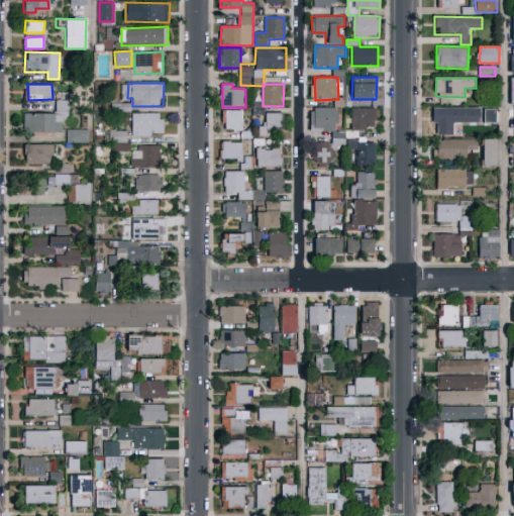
[(23,132),(63,131),(63,117),(69,117),(69,101),(57,101),(57,112),(23,113),(23,132)]
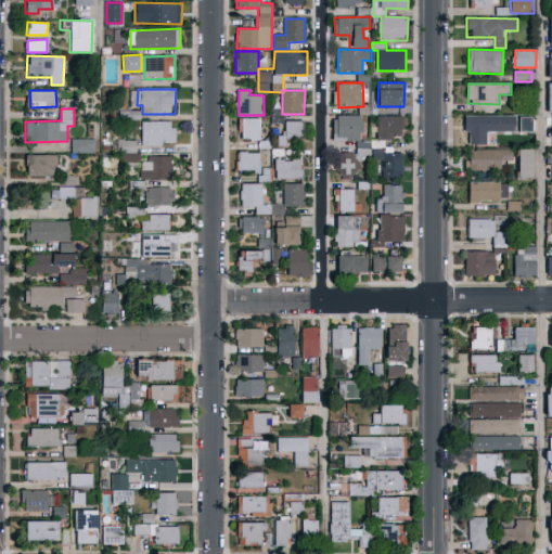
[(125,111),(125,120),(142,121),(142,112),(125,111)]
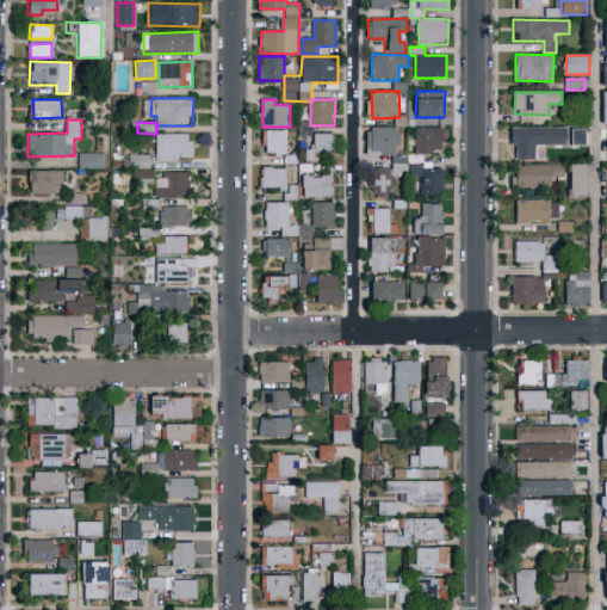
[(366,155),(398,155),(400,128),(367,128),(366,155)]
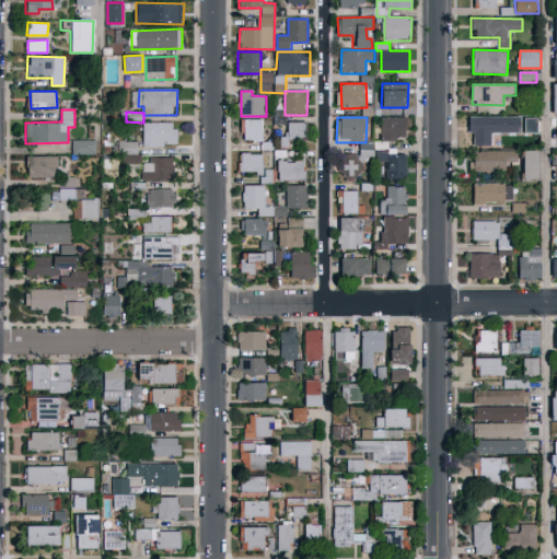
[(407,117),(382,117),(382,140),(407,139),(407,117)]
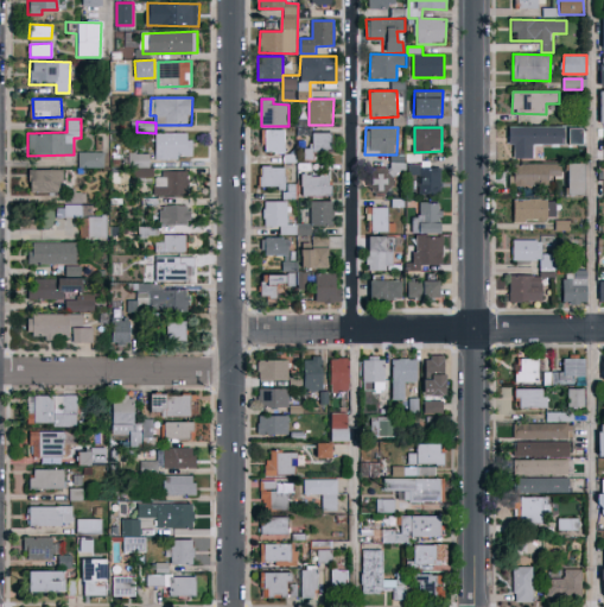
[(545,159),(545,149),(536,149),(536,137),(547,137),(547,128),(516,127),(515,158),(545,159)]
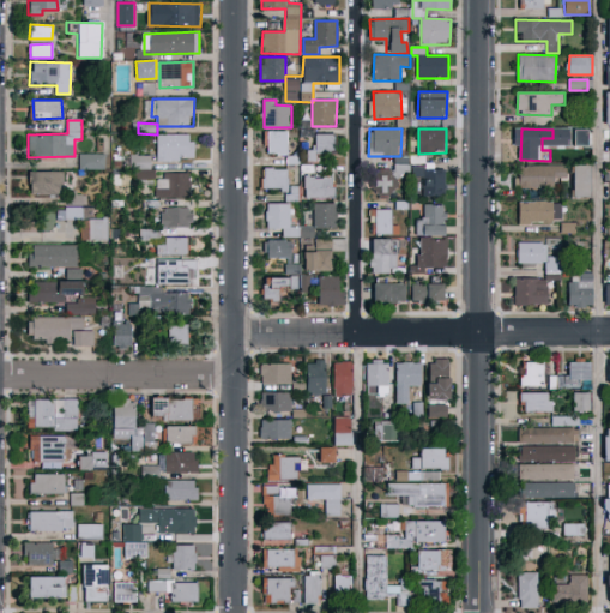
[(288,131),(267,131),(267,154),(288,155),(288,131)]
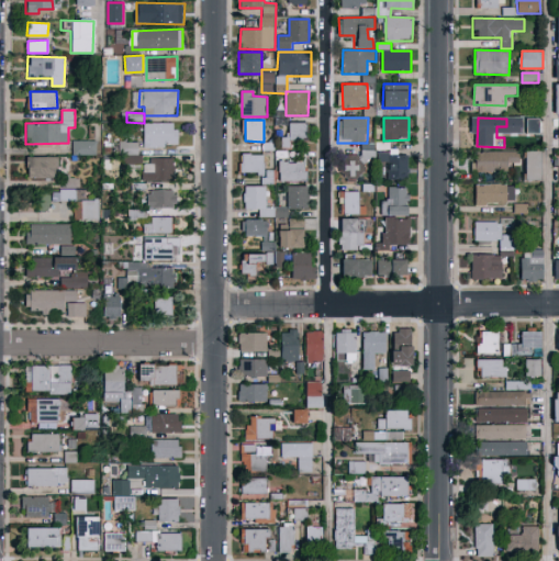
[(308,123),(290,122),(289,142),(308,143),(308,123)]
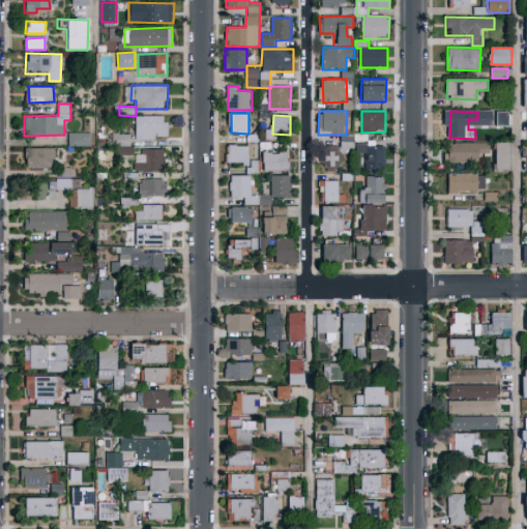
[(167,116),(137,116),(137,138),(167,138),(167,116)]
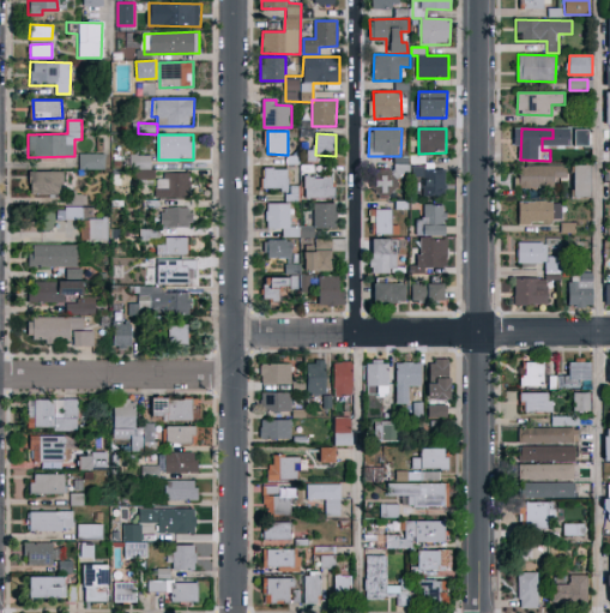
[(106,170),(107,154),(80,154),(80,169),(106,170)]
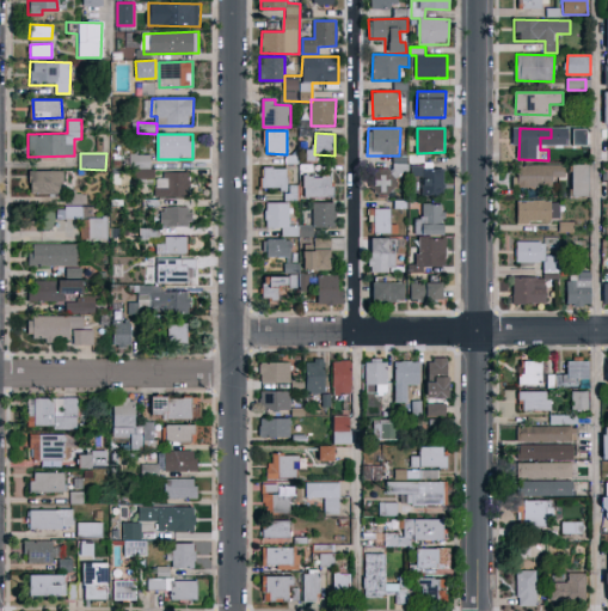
[(153,156),(131,154),(130,170),(135,170),(135,178),(153,179),(153,156)]
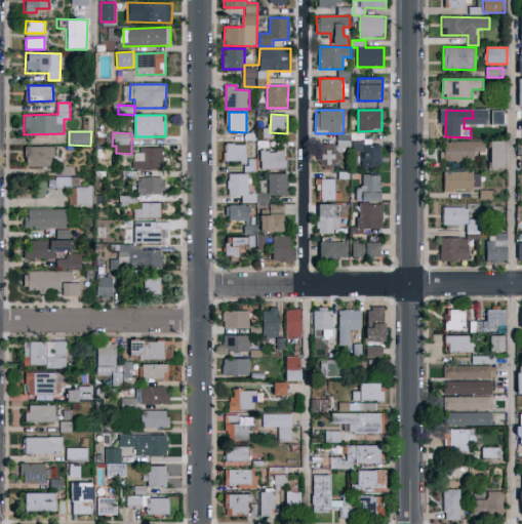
[(505,140),(490,142),(490,169),(505,168),(505,140)]
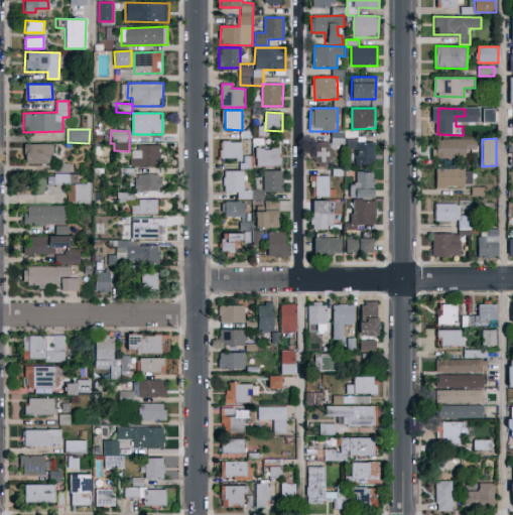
[(478,139),(434,139),(434,157),(467,157),(467,149),(478,149),(478,139)]
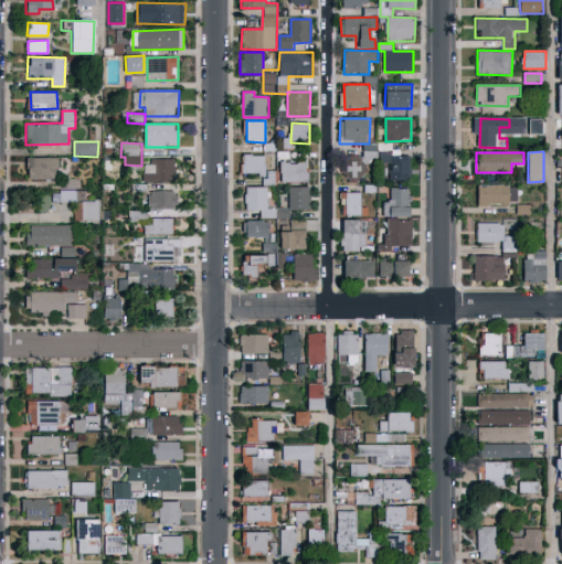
[(241,174),(266,174),(266,156),(242,155),(241,174)]
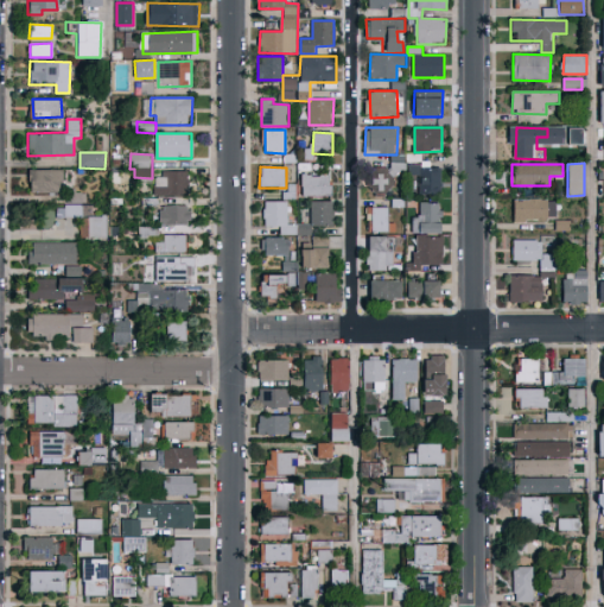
[(420,193),(442,194),(443,166),(411,166),(411,176),(420,176),(420,193)]
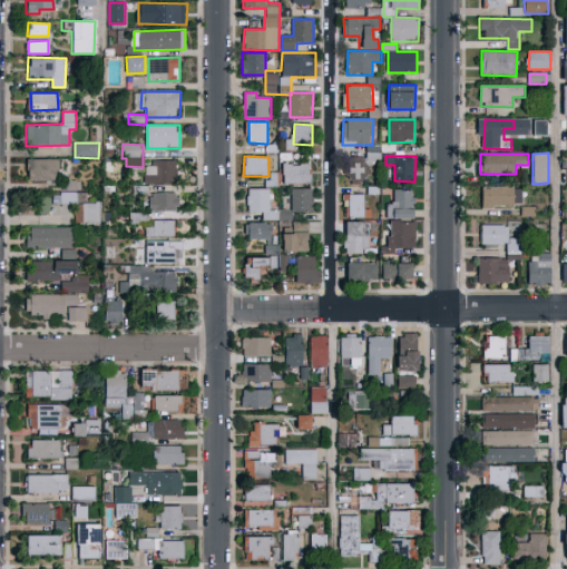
[(373,177),(373,166),(365,166),(365,157),(348,158),(349,178),(373,177)]
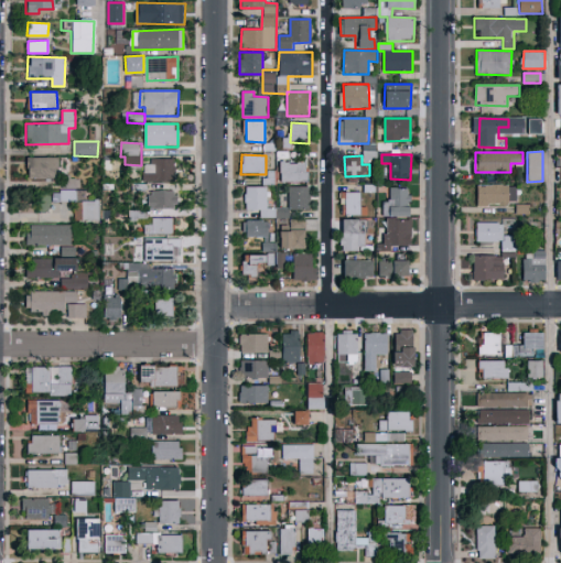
[(28,179),(57,180),(57,158),(29,157),(28,179)]
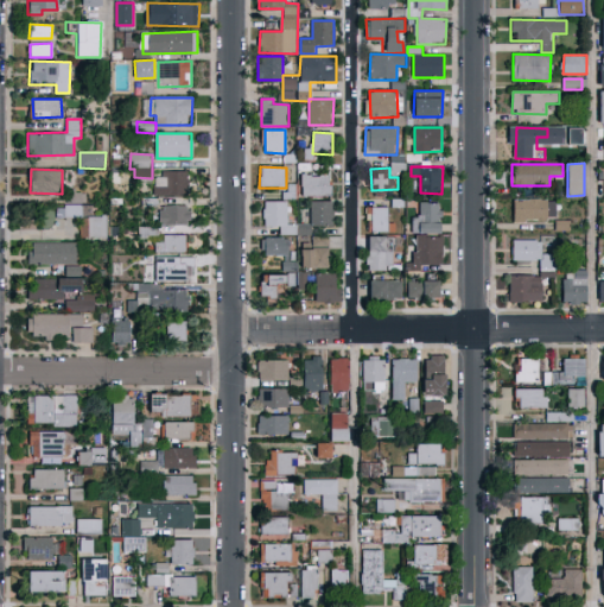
[(157,177),(156,195),(189,196),(190,172),(166,171),(166,177),(157,177)]
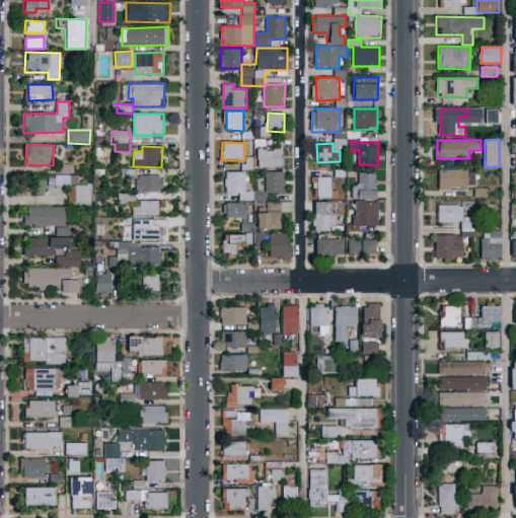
[(258,166),(282,167),(283,150),(258,149),(258,166)]
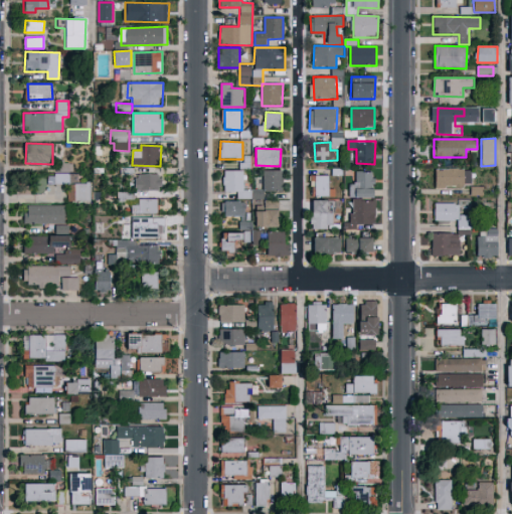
[(57,164),(57,172),(74,172),(74,164),(57,164)]
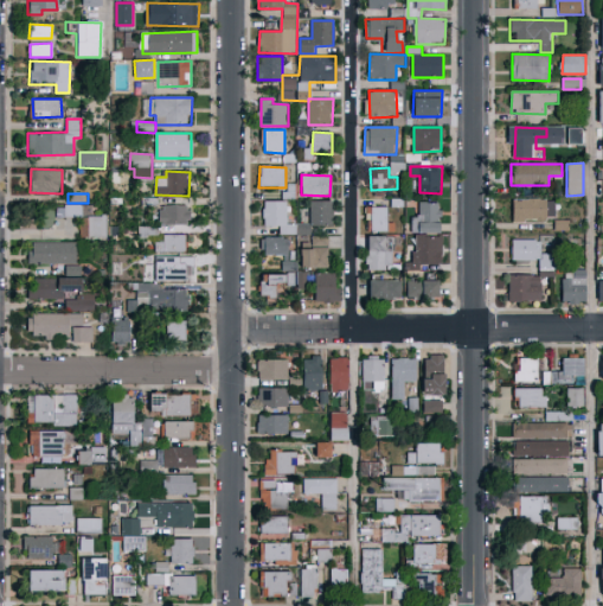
[(159,198),(134,199),(134,215),(140,215),(140,227),(160,225),(159,198)]
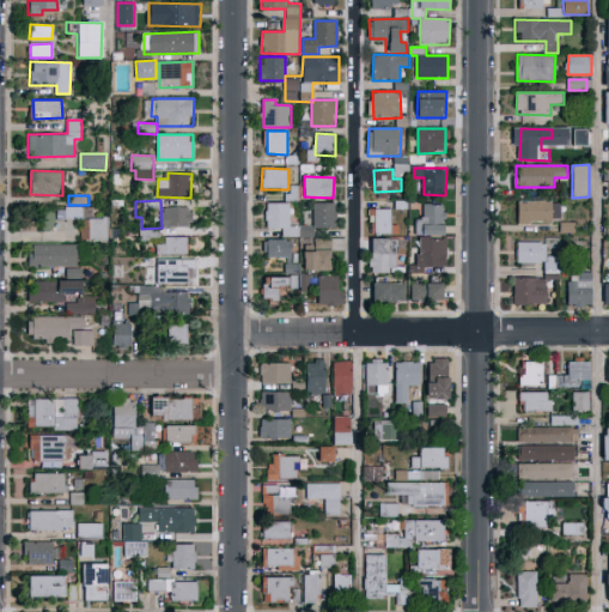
[(518,223),(562,222),(562,201),(517,203),(518,223)]
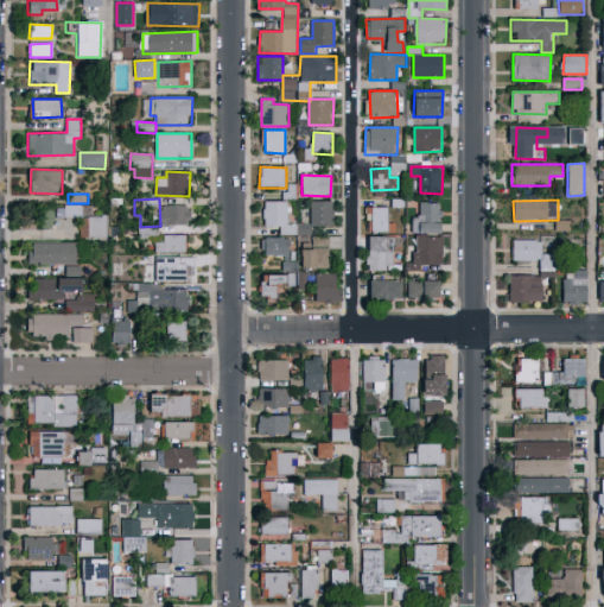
[(312,235),(312,223),(288,223),(288,202),(265,201),(265,226),(283,227),(283,235),(312,235)]
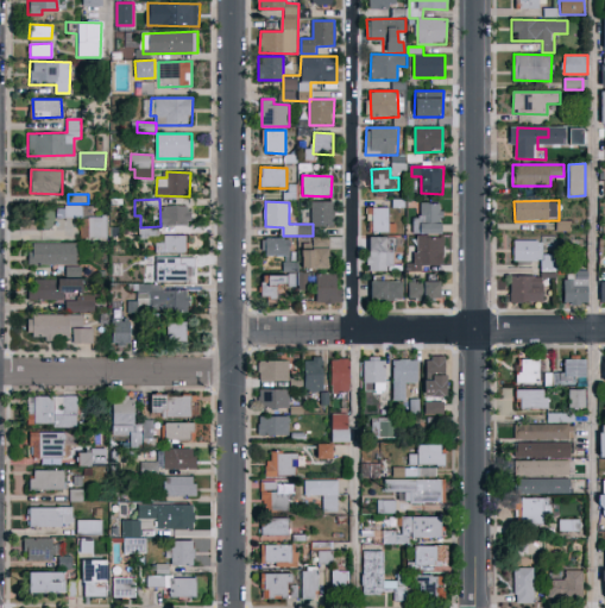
[(334,226),(334,201),(312,201),(312,226),(334,226)]
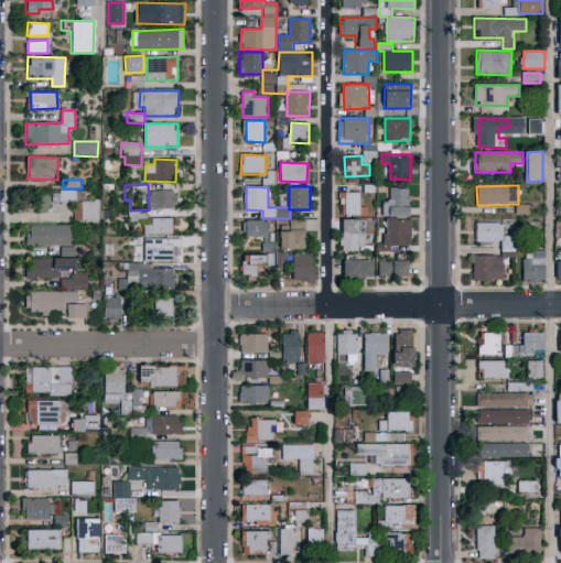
[(409,216),(410,188),(389,188),(388,216),(409,216)]
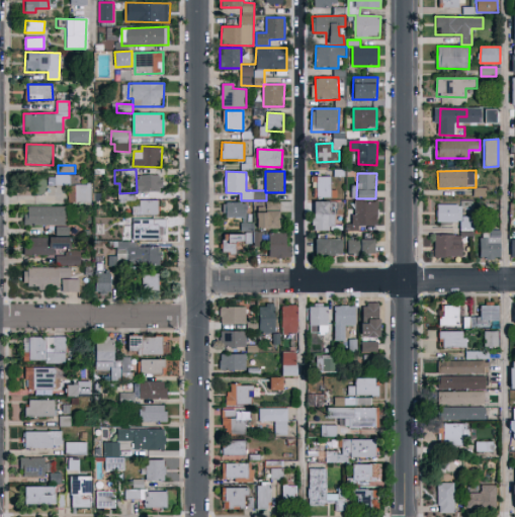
[(71,174),(56,175),(57,185),(71,185),(71,174)]
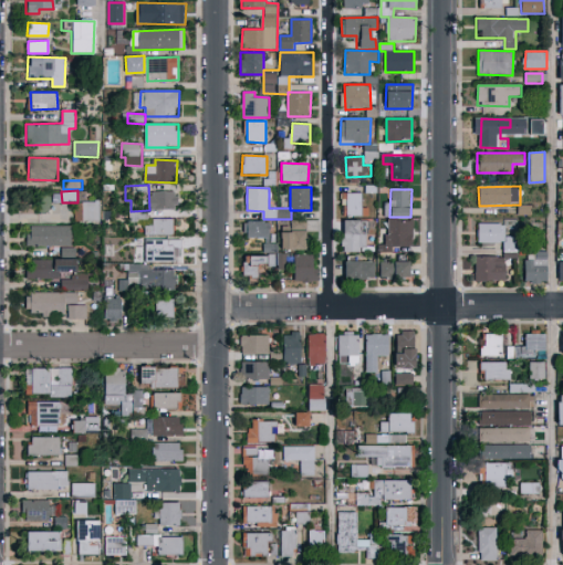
[(177,191),(150,192),(150,209),(177,208),(177,191)]
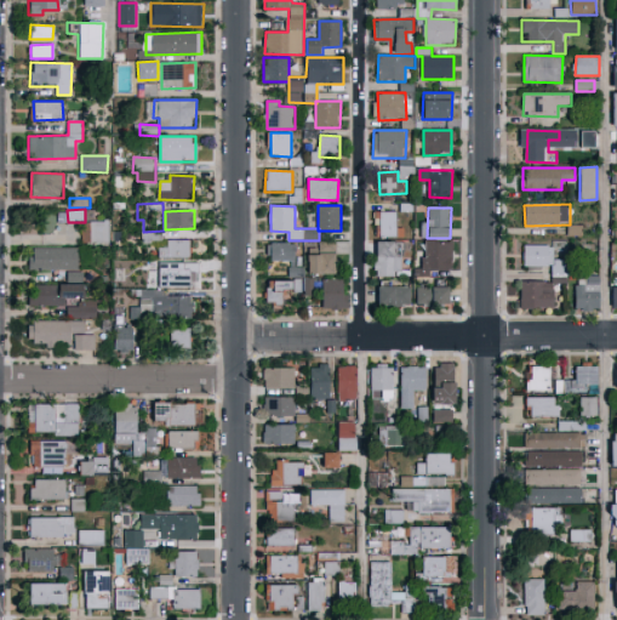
[(398,212),(380,212),(380,238),(405,238),(404,228),(398,228),(398,212)]
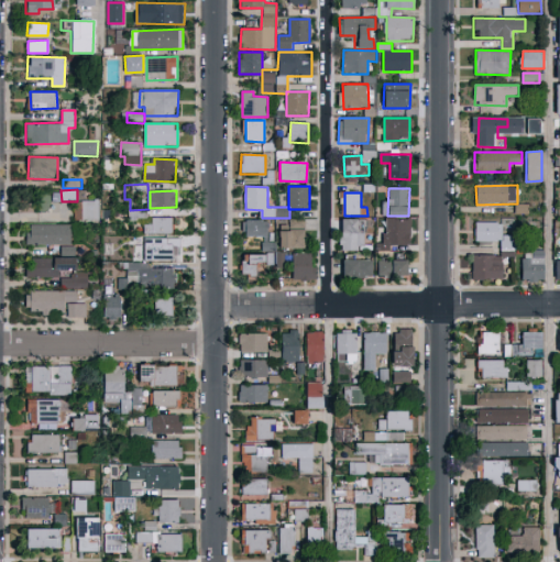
[(83,220),(99,220),(99,200),(83,200),(83,220)]
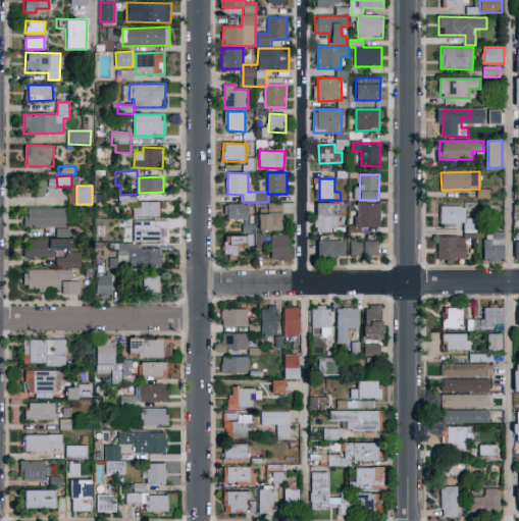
[(138,196),(120,195),(120,204),(138,204),(138,196)]
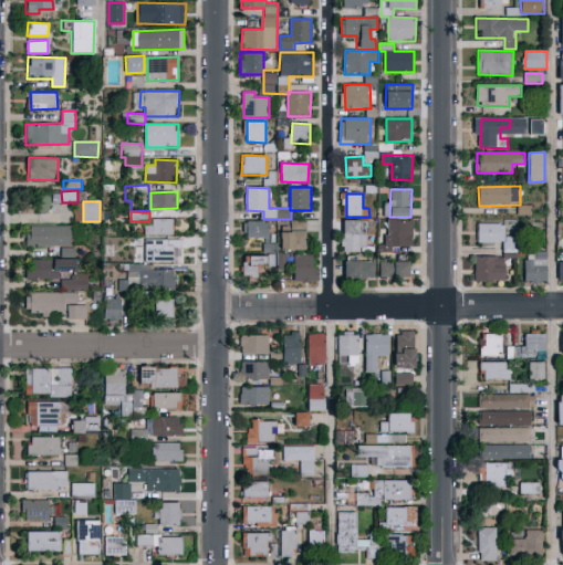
[(173,219),(154,219),(154,236),(173,236),(173,219)]
